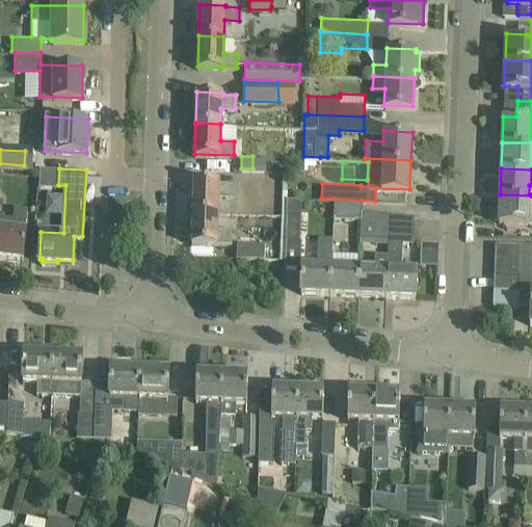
[(282,173),(237,172),(237,185),(282,187),(282,173)]
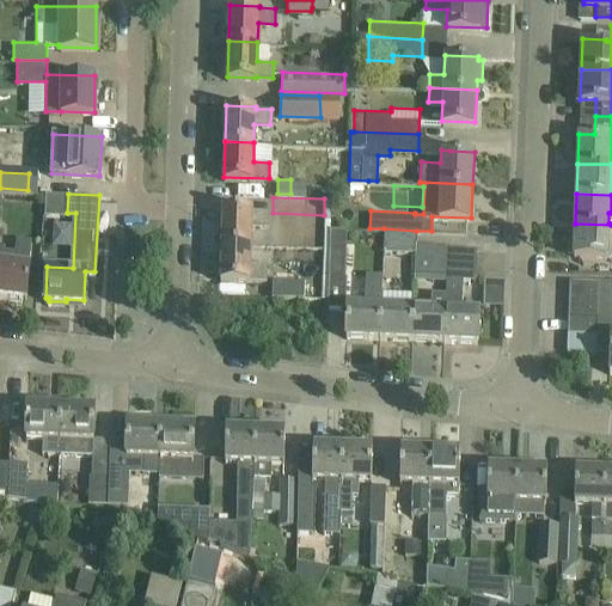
[(221,242),(251,243),(251,225),(267,225),(268,209),(251,208),(251,207),(222,206),(221,242)]
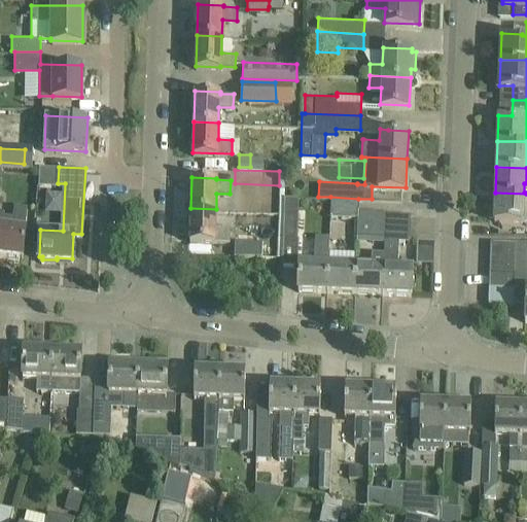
[(526,219),(526,194),(495,193),(494,218),(526,219)]
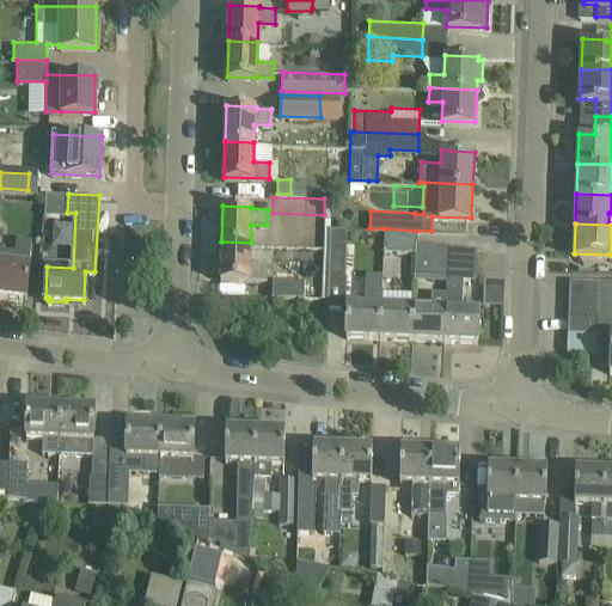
[(342,305),(346,227),(330,226),(326,304),(342,305)]
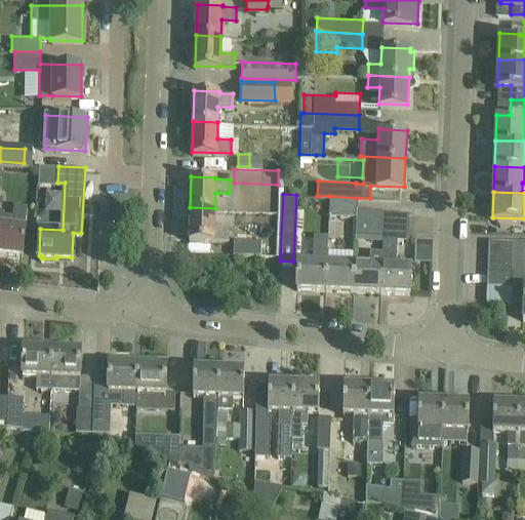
[(269,195),(268,210),(278,211),(278,195),(269,195)]
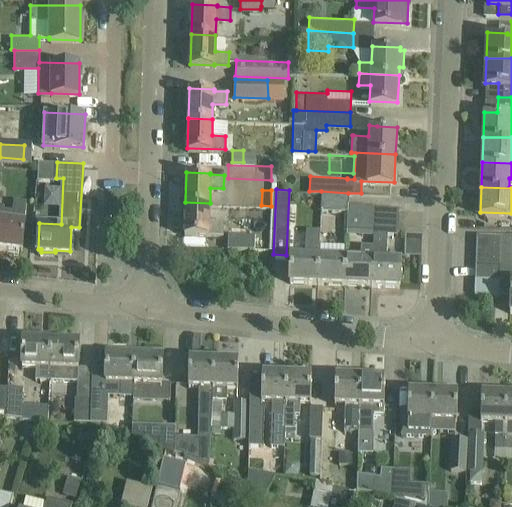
[(348,193),(321,191),(320,208),(347,209),(348,202),(348,193)]
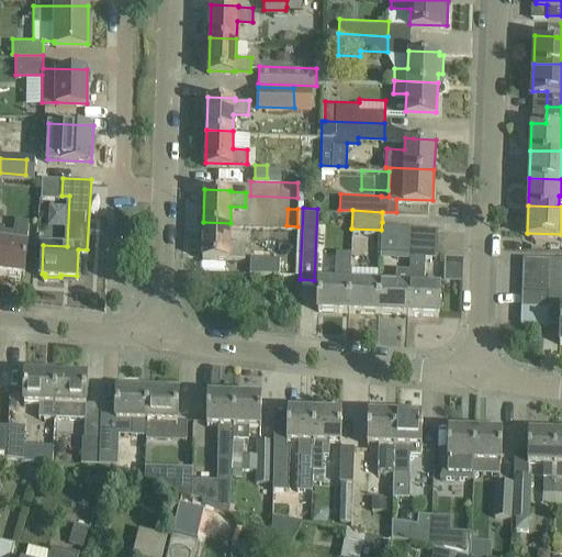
[(31,219),(15,216),(13,229),(0,226),(0,268),(24,271),(31,219)]
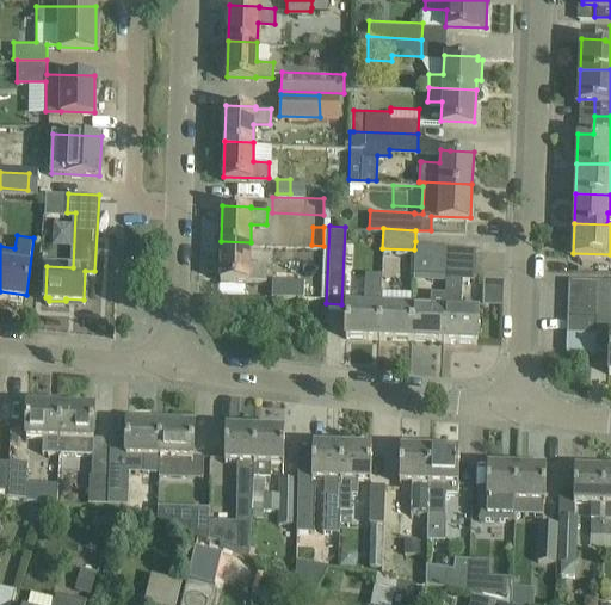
[(251,242),(221,241),(220,277),(248,278),(250,278),(266,278),(266,261),(250,261),(251,242)]
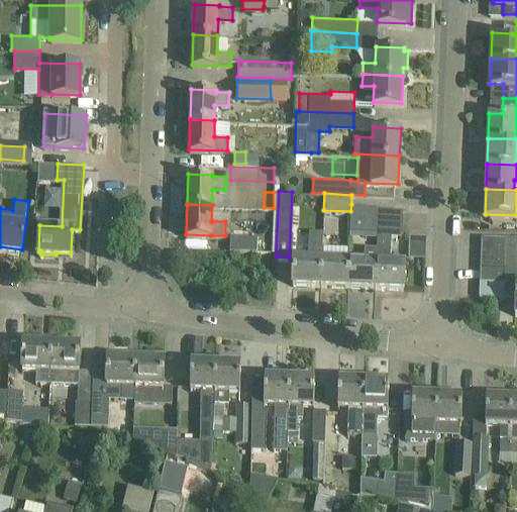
[(367,230),(368,205),(351,204),(350,211),(350,229),(367,230)]
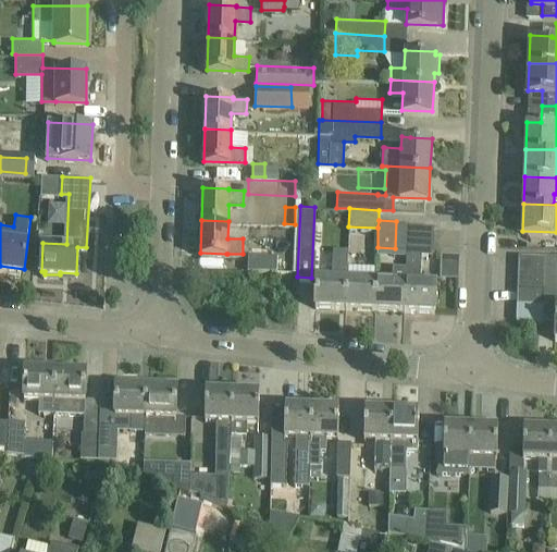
[(434,224),(407,223),(404,308),(434,309),(435,280),(420,280),(421,253),(433,253),(434,224)]
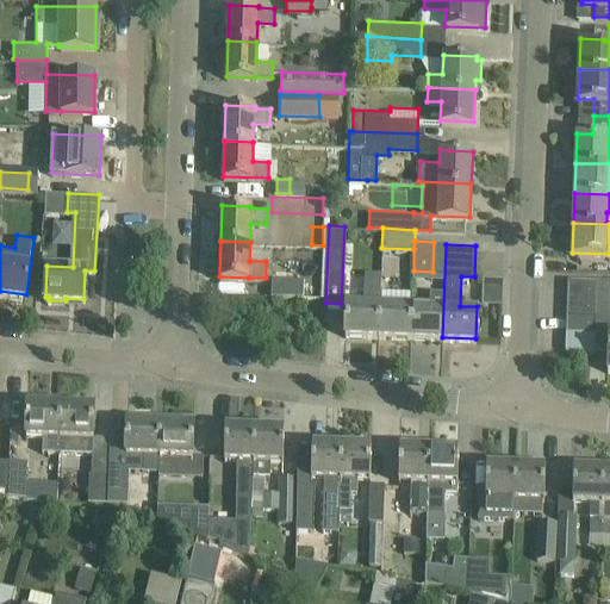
[(378,335),(380,271),(365,271),(362,302),(346,302),(344,334),(378,335)]
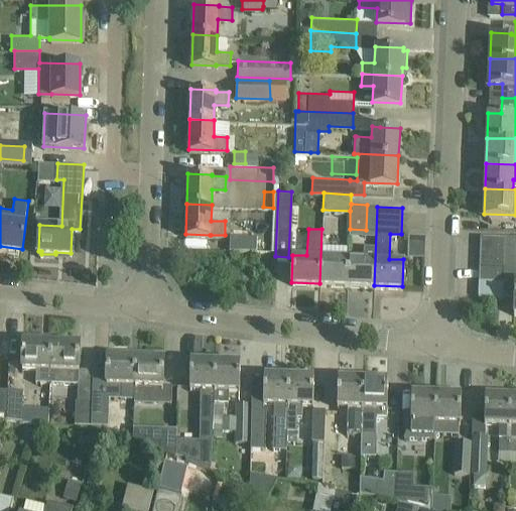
[(323,229),(321,229),(319,283),(347,284),(348,257),(349,245),(321,244),(323,229)]
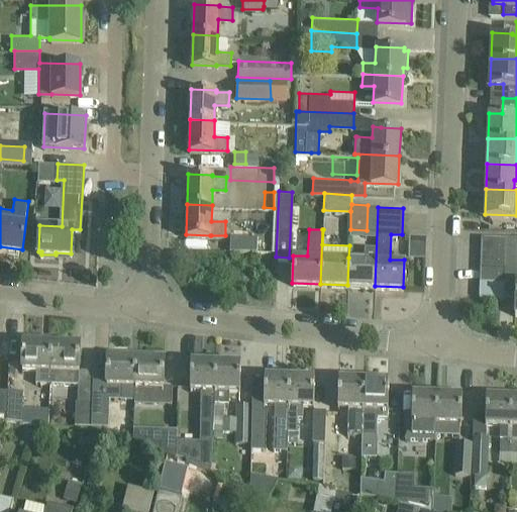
[(256,249),(256,235),(229,234),(229,248),(256,249)]
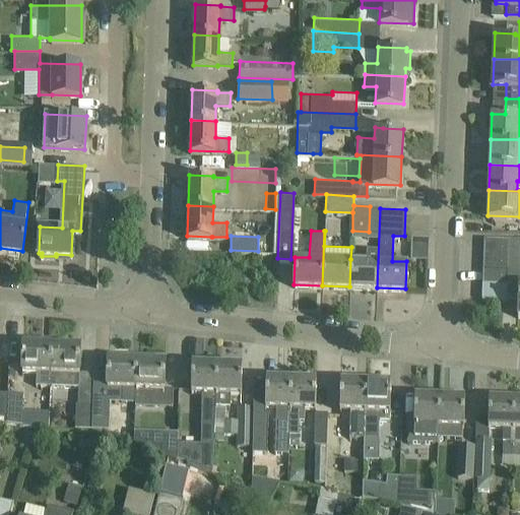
[(483,236),(482,253),(507,254),(508,237),(483,236)]
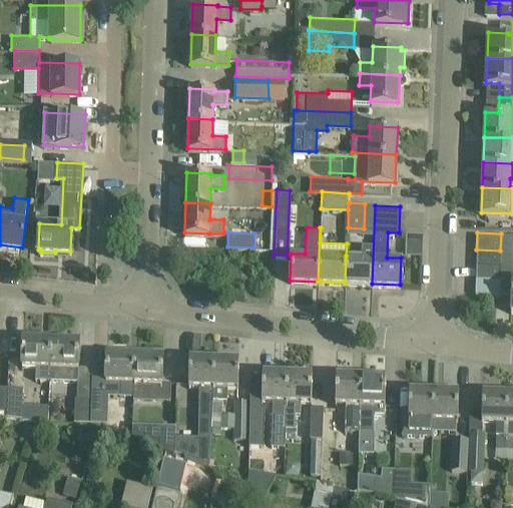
[(512,233),(501,233),(501,250),(500,264),(500,274),(512,274),(512,233)]
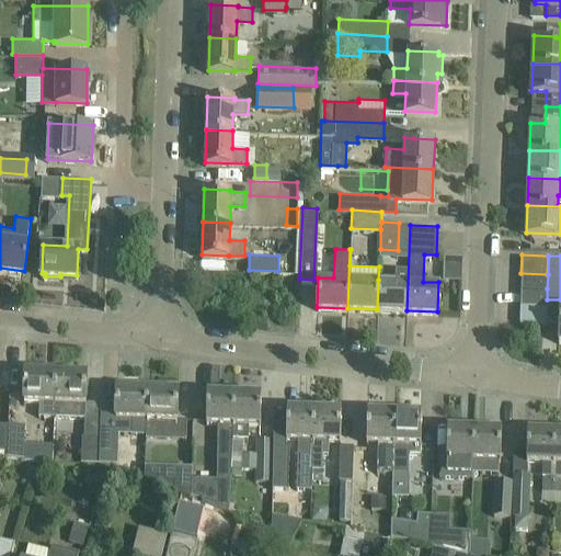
[(407,310),(408,265),(396,265),(395,280),(378,280),(377,309),(407,310)]
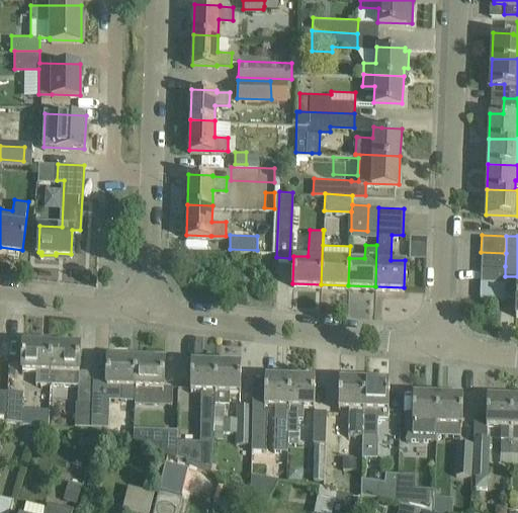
[(481,252),(481,265),(505,266),(505,253),(481,252)]
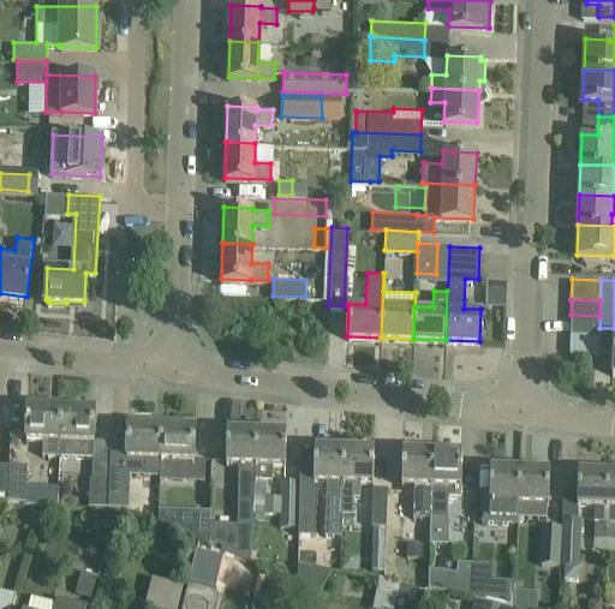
[(571,315),(569,332),(599,334),(599,328),(598,328),(599,316),(571,315)]
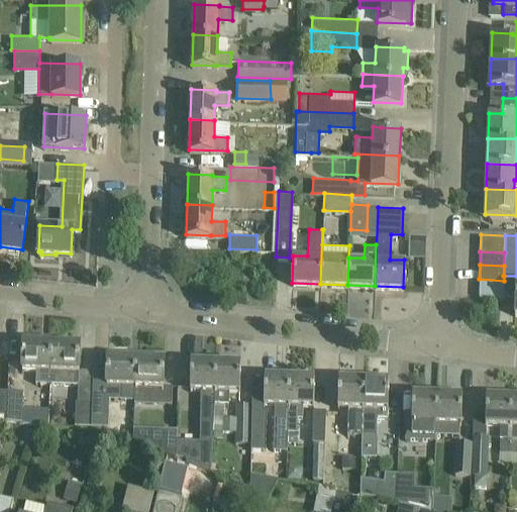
[(479,279),(478,294),(503,296),(504,281),(479,279)]
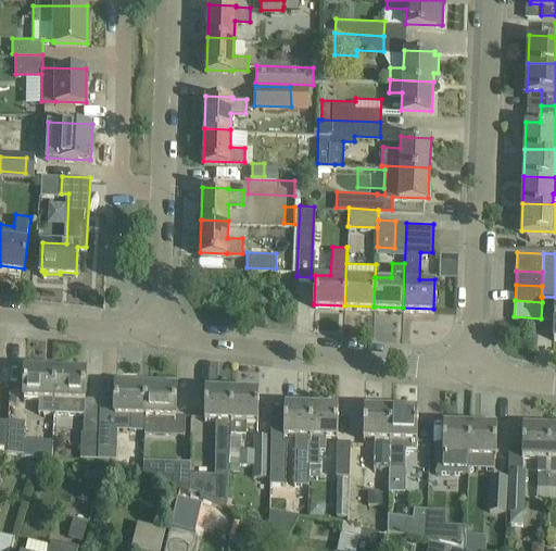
[(53,411),(55,366),(43,366),(43,361),(25,360),(24,396),(38,396),(38,410),(53,411)]
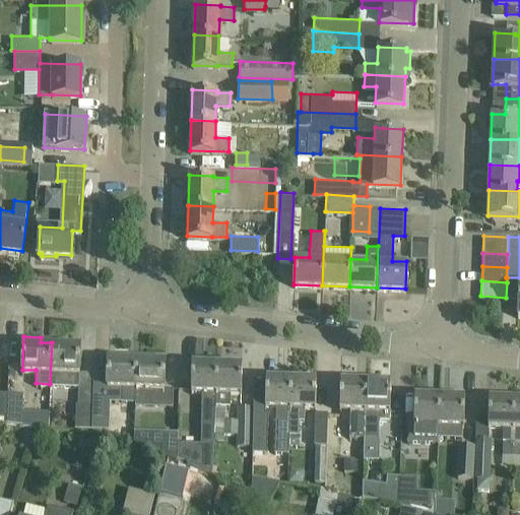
[(79,343),(52,342),(50,384),(78,385),(79,343)]
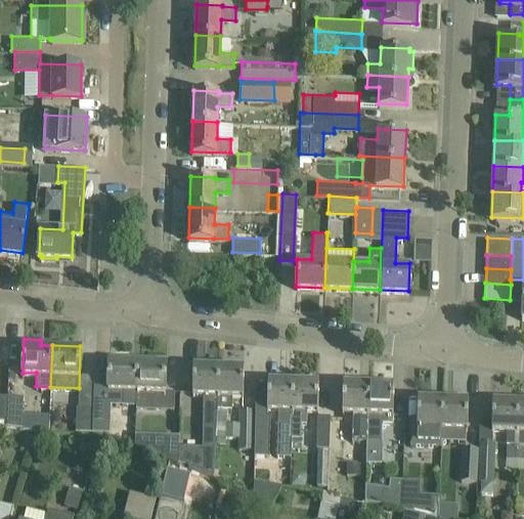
[(137,360),(127,360),(127,355),(108,354),(107,388),(123,389),(123,401),(135,401),(137,360)]
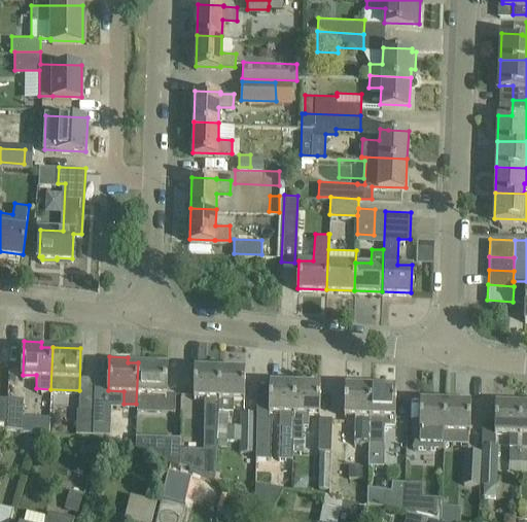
[(136,404),(137,404),(136,408),(175,409),(175,392),(166,391),(167,358),(149,357),(149,363),(138,362),(136,404)]
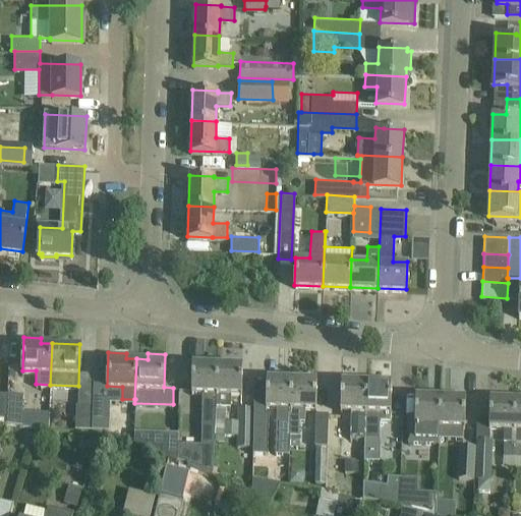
[(191,381),(191,392),(203,392),(201,414),(201,423),(214,424),(214,418),(215,418),(217,361),(208,361),(209,357),(193,356),(192,355),(192,360),(191,381)]
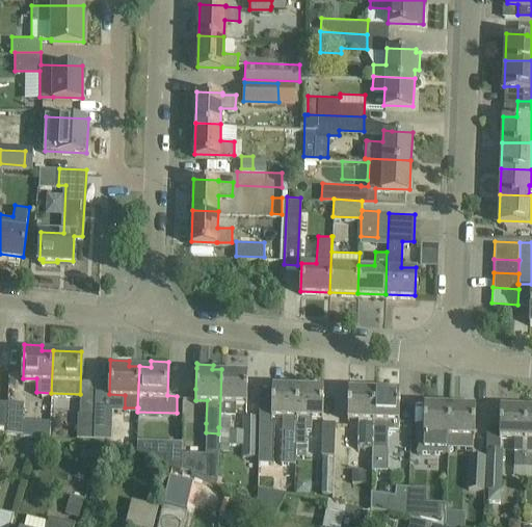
[(218,427),(218,433),(219,433),(219,436),(219,442),(219,448),(220,448),(229,449),(229,445),(229,441),(231,441),(231,428),(232,413),(235,413),(235,401),(246,402),(246,391),(247,370),(221,369),(219,427),(218,427)]
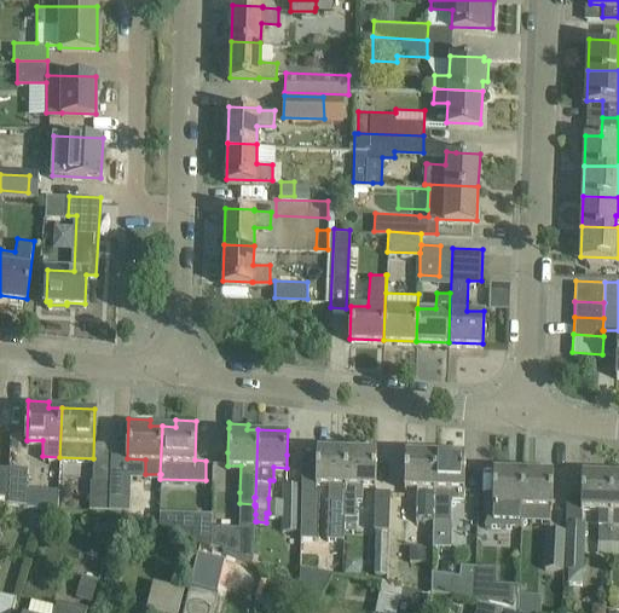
[(316,460),(316,483),(329,484),(327,536),(343,537),(343,527),(345,484),(346,447),(317,446),(316,460)]
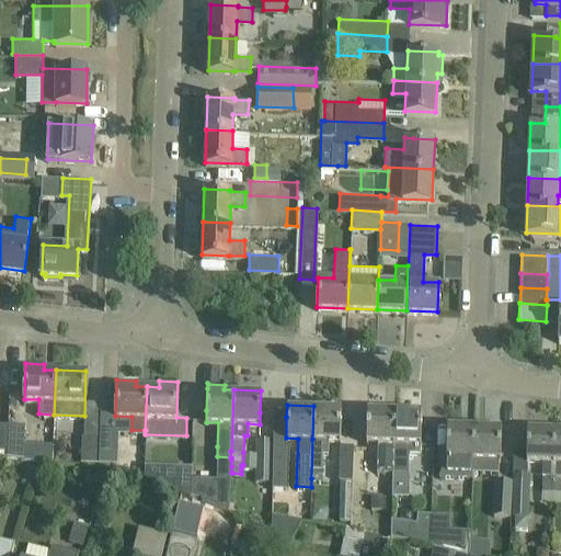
[(392,471),(391,492),(407,494),(408,473),(408,452),(420,453),(420,442),(421,431),(421,409),(421,405),(403,405),(403,409),(395,408),(392,469),(392,471)]
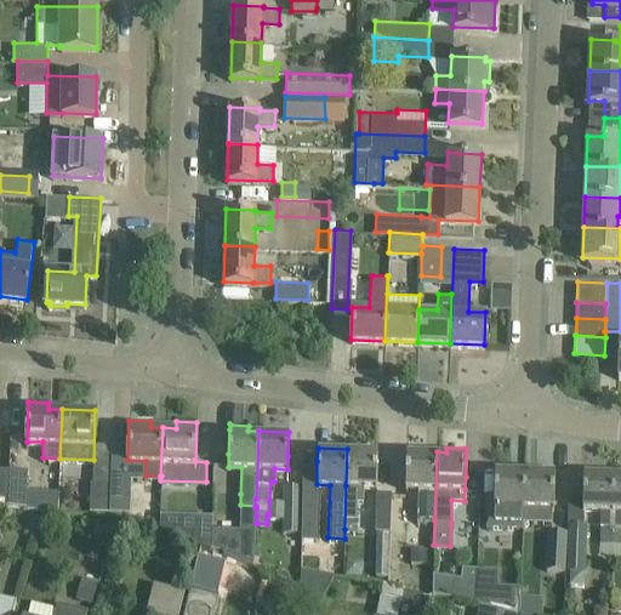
[(346,485),(345,529),(346,529),(357,530),(357,519),(358,501),(363,501),(364,487),(376,487),(376,473),(377,449),(347,449),(346,485)]
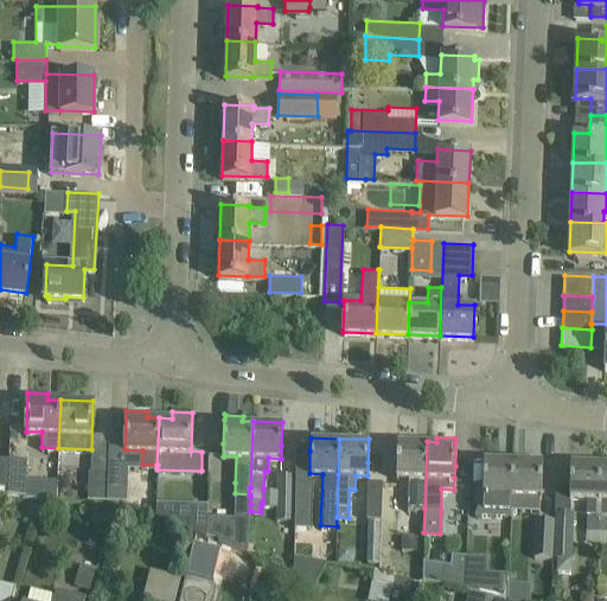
[(425,509),(427,441),(397,440),(396,475),(408,477),(408,507),(425,509)]
